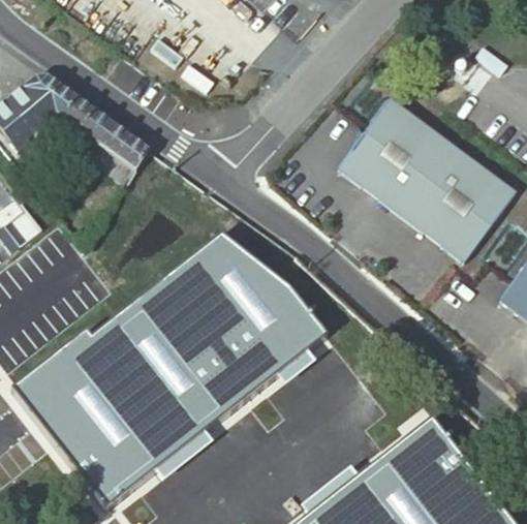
[(75,97),(41,72),(0,106),(0,126),(19,150),(62,118),(75,97)]
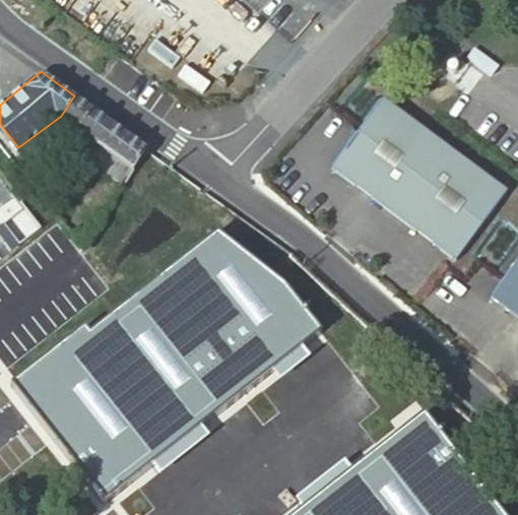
[(508,188),(384,94),(358,128),(346,145),(332,164),(455,257),(508,188)]
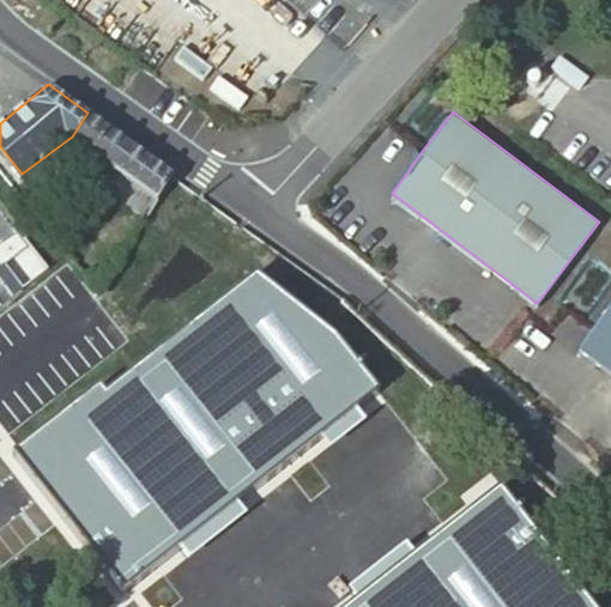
[(110,128),(88,113),(72,137),(62,150),(84,165),(85,163),(110,128)]
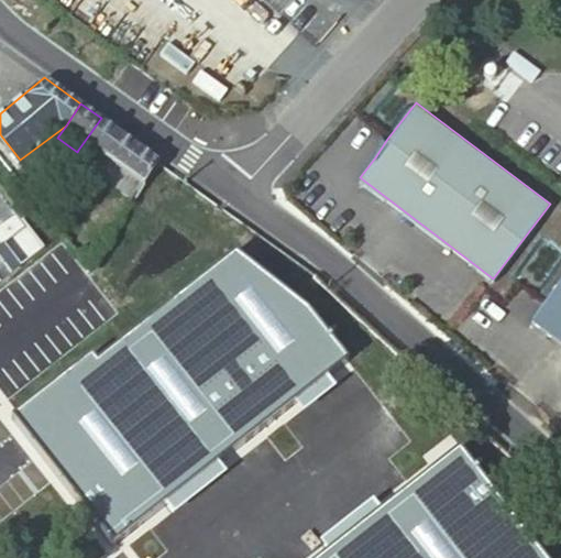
[(119,131),(101,118),(78,150),(96,164),(119,131)]
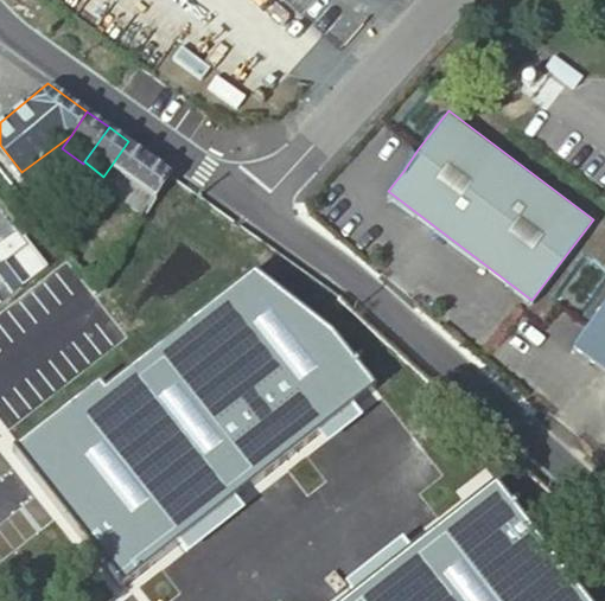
[(150,155),(128,141),(103,177),(101,180),(121,194),(150,155)]
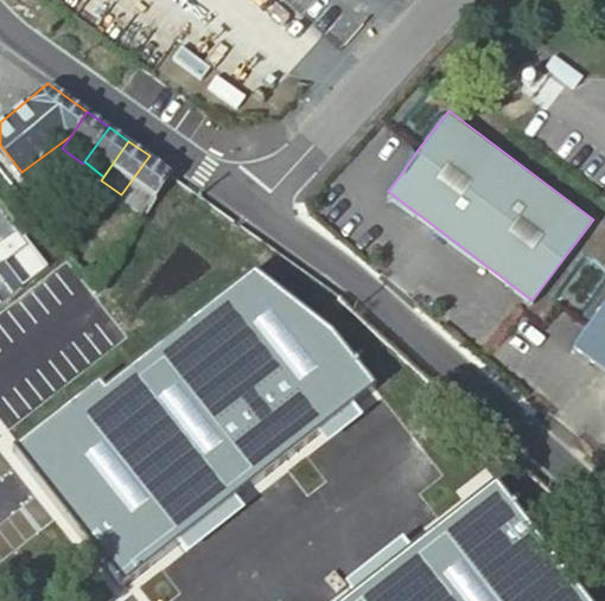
[(405,170),(418,149),(414,146),(400,167),(405,170)]
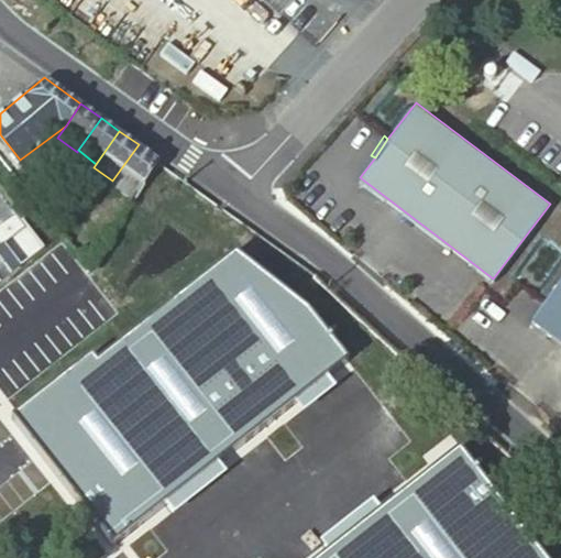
[(156,156),(139,144),(112,181),(130,194),(131,192),(156,156)]
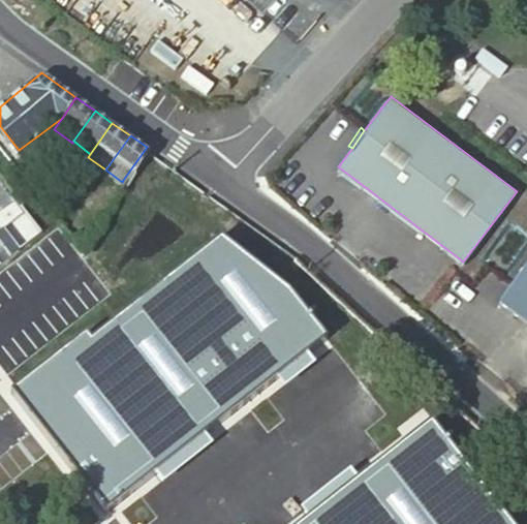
[(32,146),(22,154),(31,165),(41,157),(38,153),(32,146)]
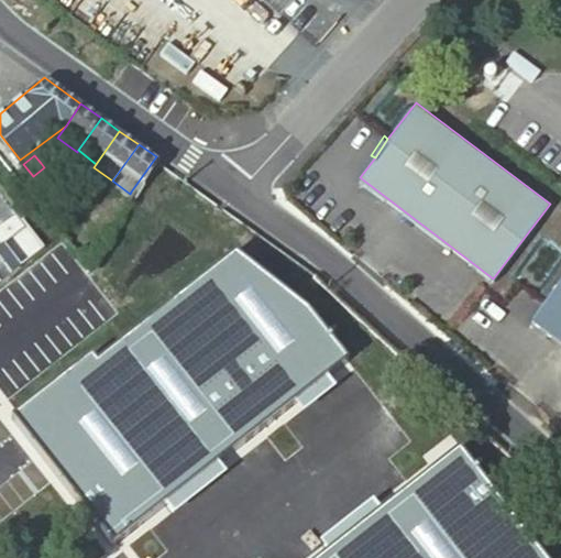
[(560,277),(531,318),(560,340),(560,277)]
